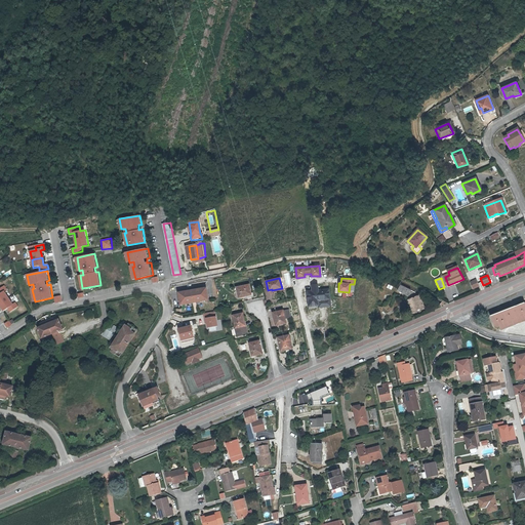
[(477,279),(470,282),(473,289),(480,286),(477,279)]
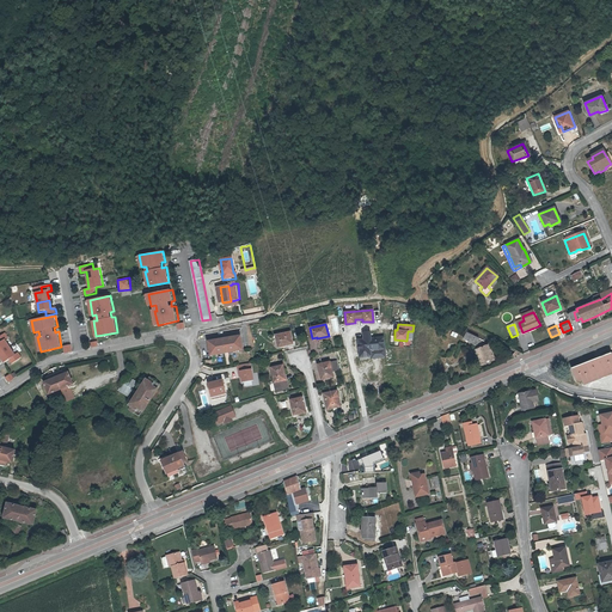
[(295,343),(293,331),(276,335),(280,347),(291,344),(291,343),(295,343)]
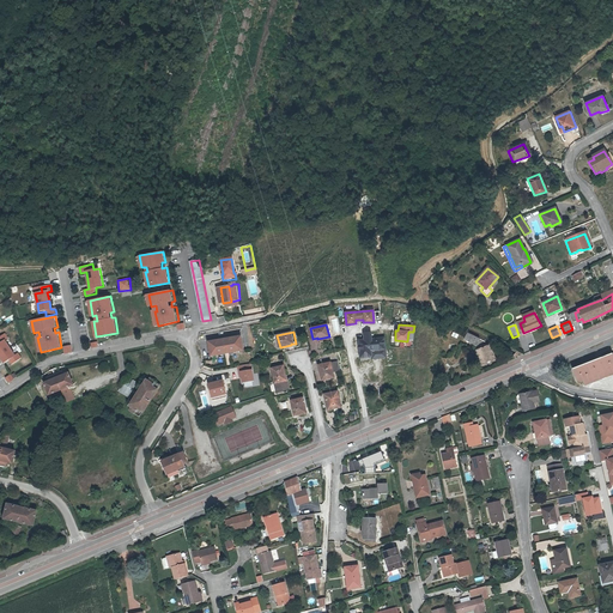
[(387,358),(384,337),(371,338),(370,332),(362,332),(363,339),(357,339),(359,358),(370,357),(370,359),(387,358)]
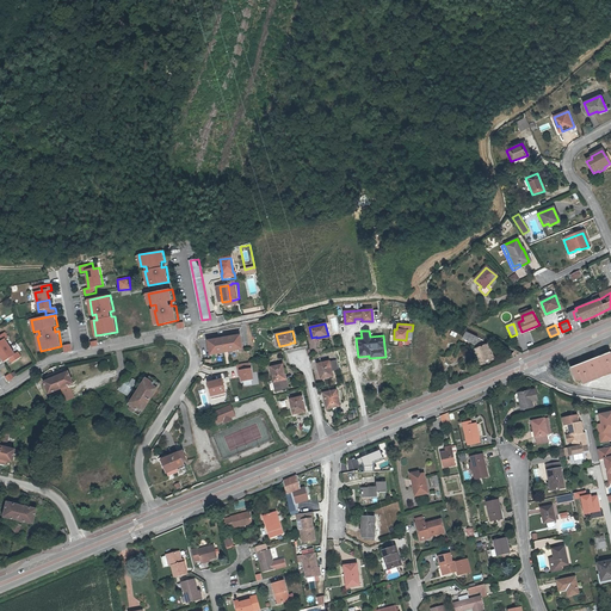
[(462,338),(474,345),(477,338),(466,332),(462,338)]
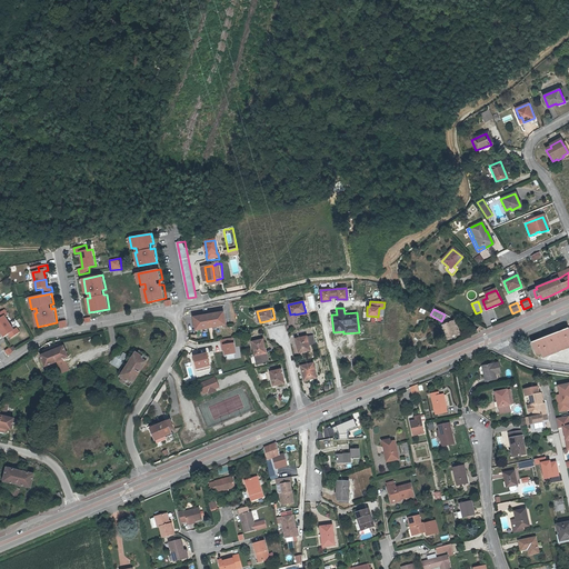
[(20,332),(18,328),(15,330),(6,316),(8,313),(6,310),(0,312),(0,329),(5,337),(10,333),(12,338),(20,332)]
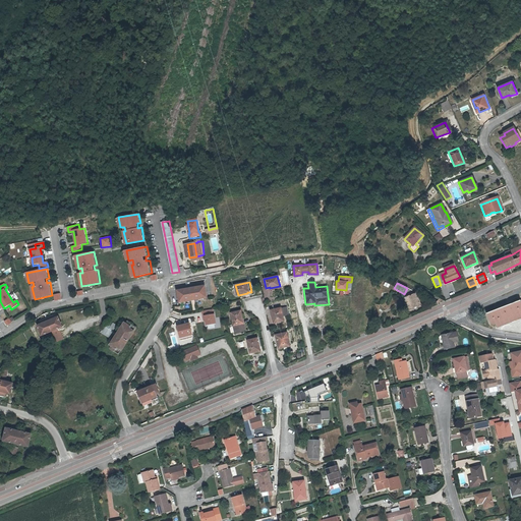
[(205,297),(203,287),(176,291),(178,302),(205,297)]
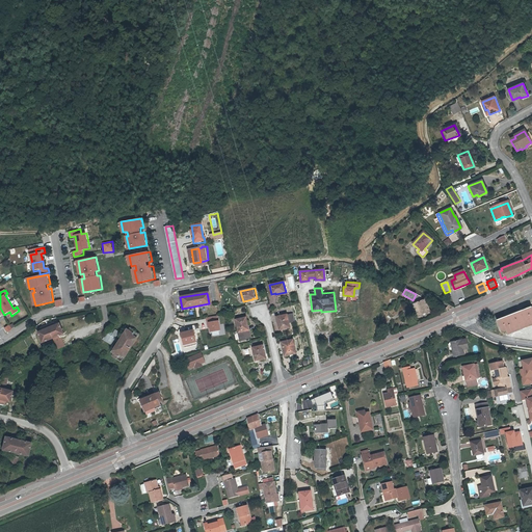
[(415,300),(417,303),(414,304),(419,317),(429,313),(425,300),(422,301),(421,298),(415,300)]
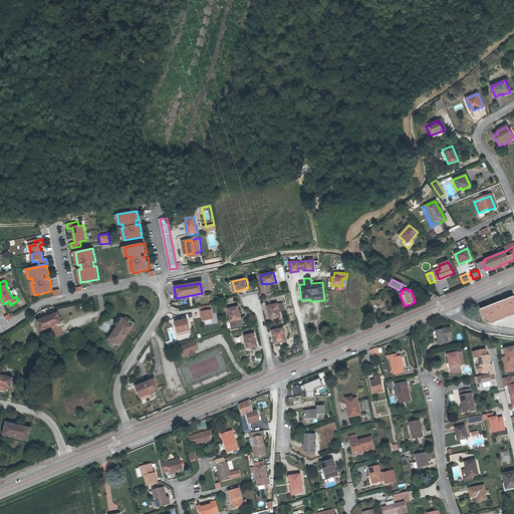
[(513,295),(482,309),(485,319),(490,318),(491,321),(513,312),(513,295)]
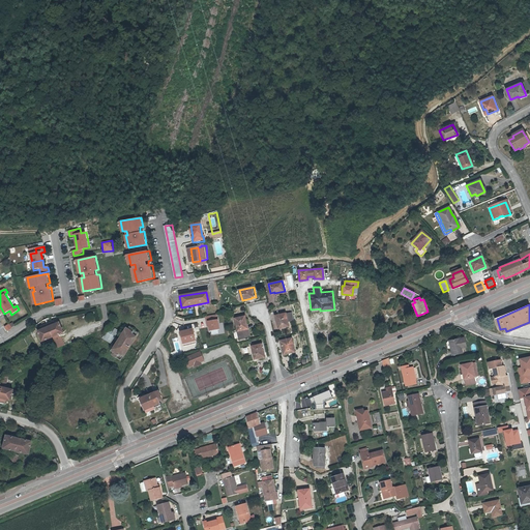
[(275,315),(276,320),(275,320),(277,327),(288,325),(288,322),(292,320),(291,313),(285,314),(275,315)]
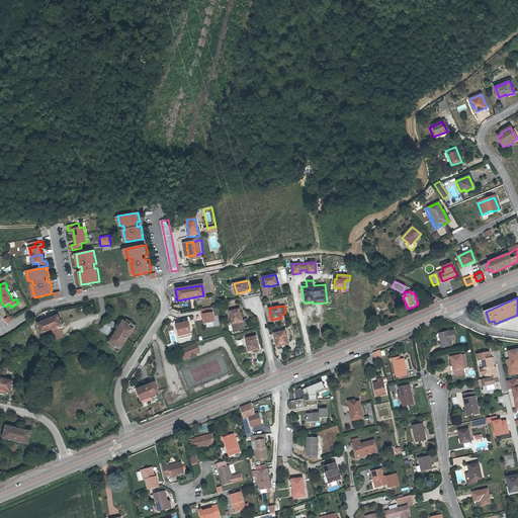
[(212,308),(201,309),(202,314),(203,314),(205,323),(214,322),(212,308)]
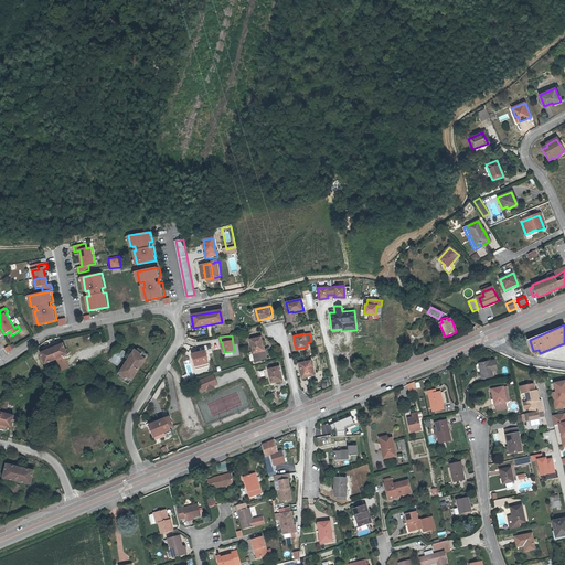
[(263,345),(260,337),(249,340),(253,354),(254,360),(254,361),(265,359),(263,351),(262,351),(260,347),(263,345)]
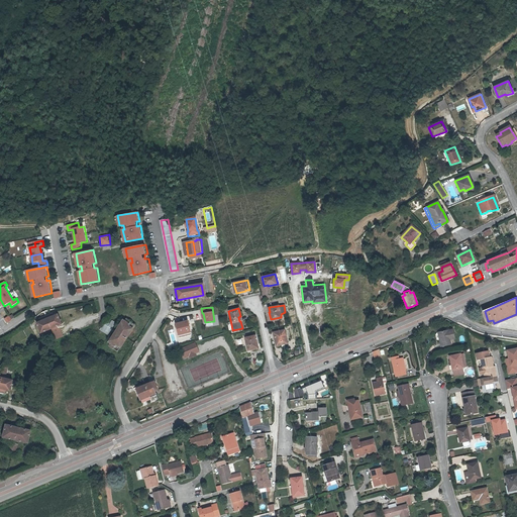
[(60,313),(37,322),(42,334),(53,329),(60,327),(65,325),(60,313)]
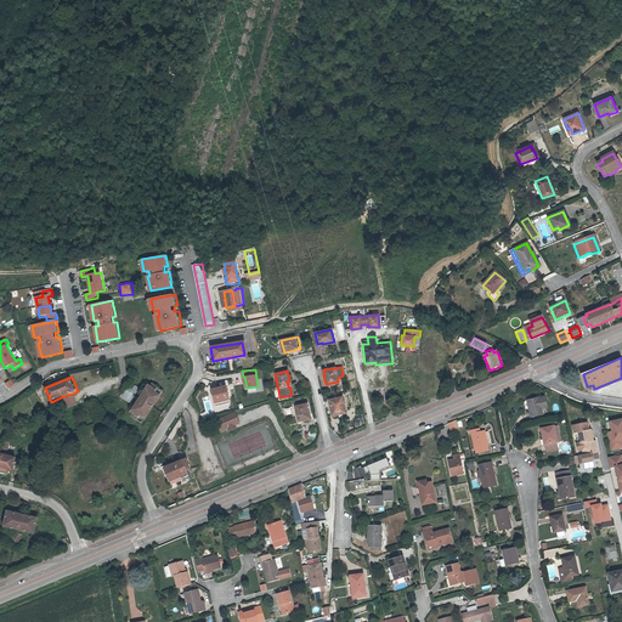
[(131,413),(133,414),(131,417),(141,424),(163,391),(153,385),(151,388),(148,385),(131,413)]
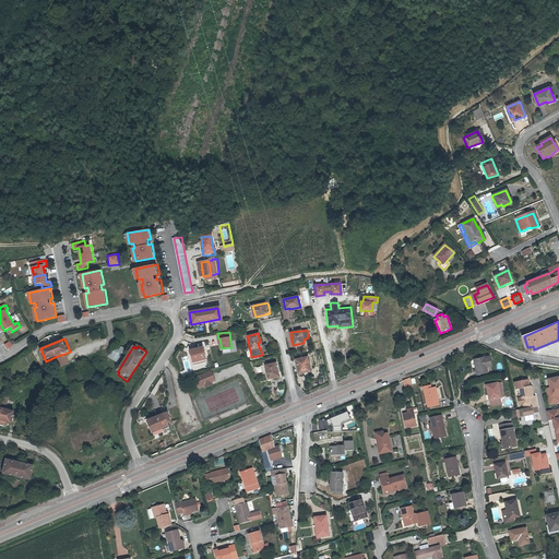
[(201,346),(188,349),(191,361),(204,358),(201,346)]
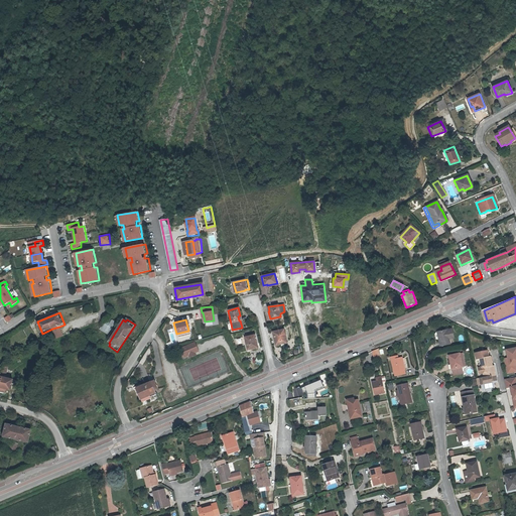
[(115,323),(112,320),(110,325),(108,327),(105,332),(108,334),(115,323)]
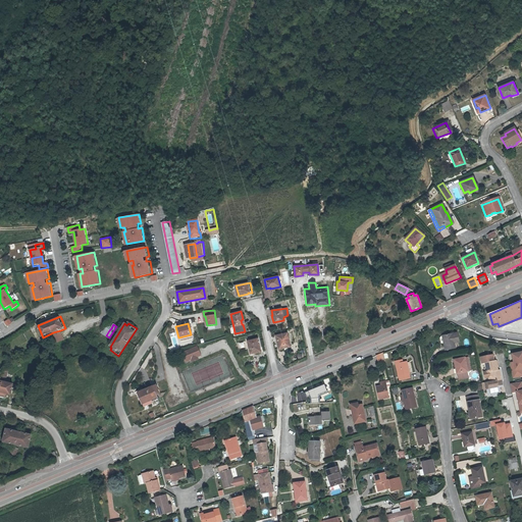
[(60,330),(53,332),(57,344),(64,341),(60,330)]
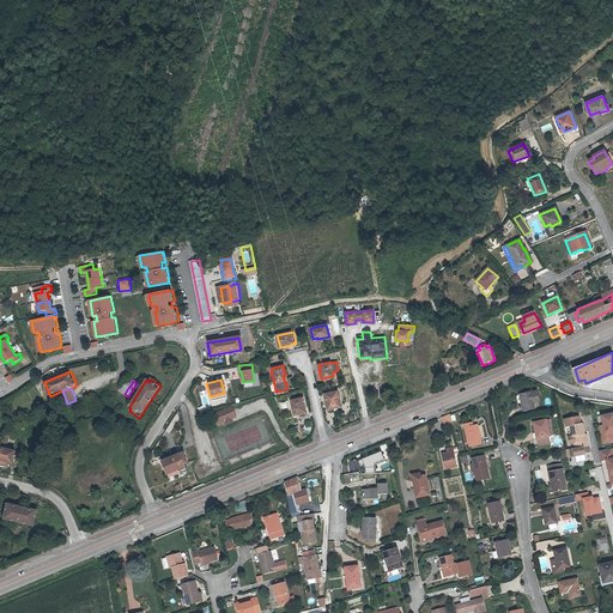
[(325,395),(326,401),(325,401),(327,410),(340,407),(337,392),(325,395)]
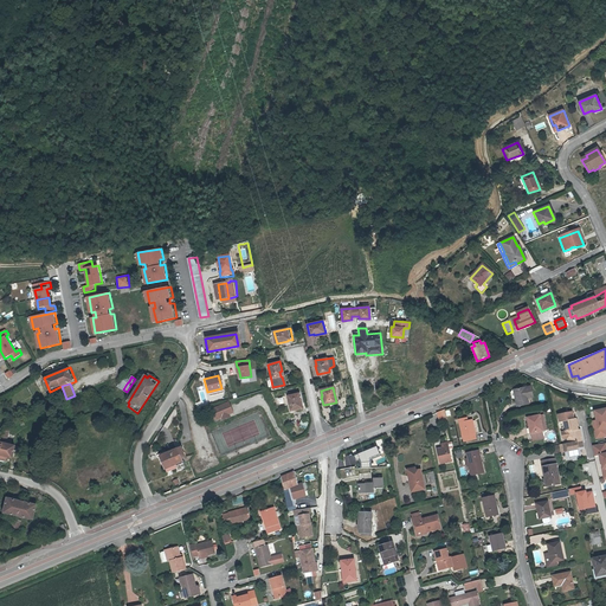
[(532,388),(515,392),(516,400),(517,407),(529,405),(528,399),(528,395),(533,394),(532,388)]
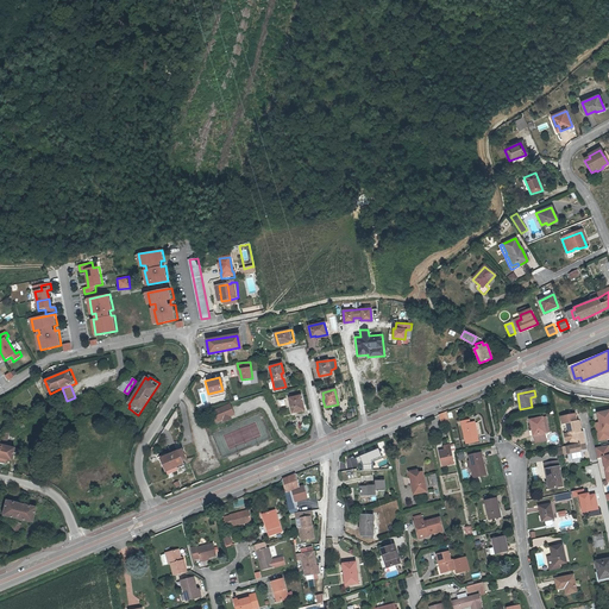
[(302,406),(301,395),(288,397),(292,413),(302,410),(301,406),(302,406)]
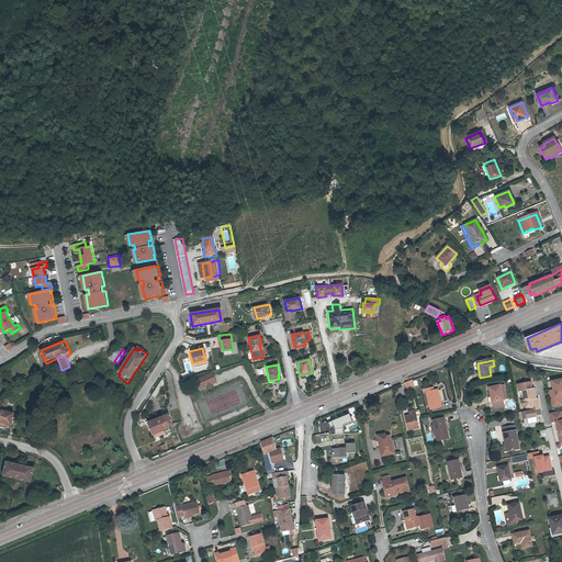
[(212,371),(191,381),(195,391),(205,388),(206,390),(213,386),(212,384),(217,382),(212,371)]
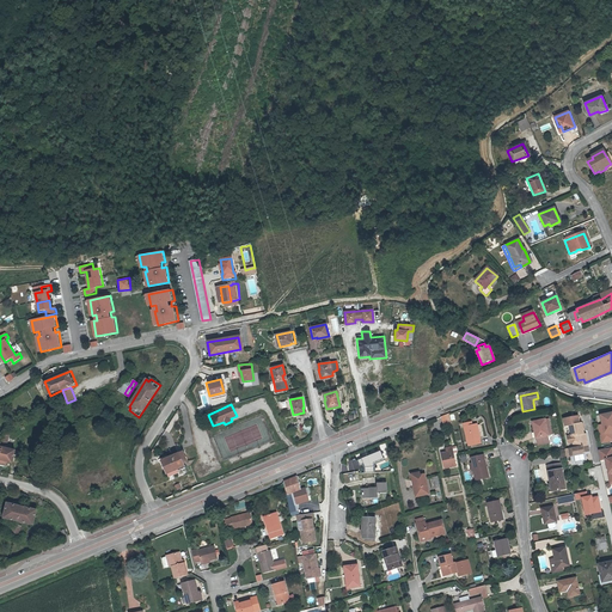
[(611,412),(601,416),(604,426),(599,426),(603,444),(611,441),(611,412)]
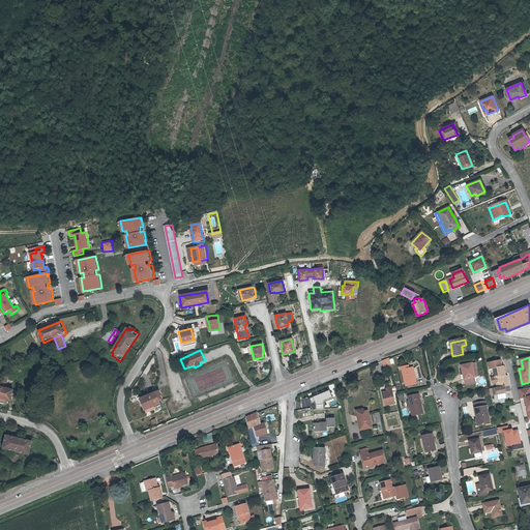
[(384,370),(391,367),(389,360),(389,358),(382,360),(384,370)]
